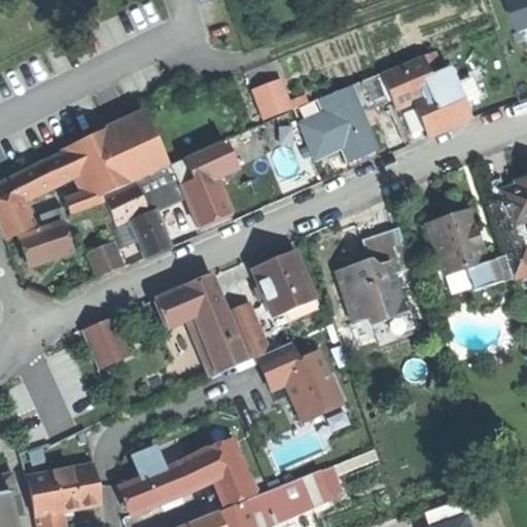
[(526,0),(506,0),(518,30),(526,26),(526,0)]
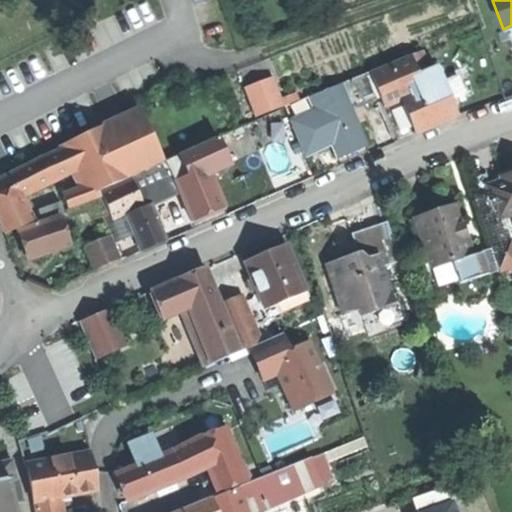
[(421,50),(370,72),(380,96),(384,106),(403,98),(435,85),(430,71),(421,50)]
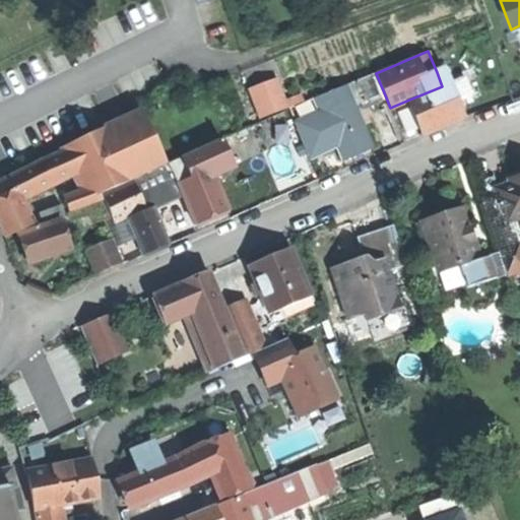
[(446,68),(437,72),(442,86),(452,82),(446,68)]
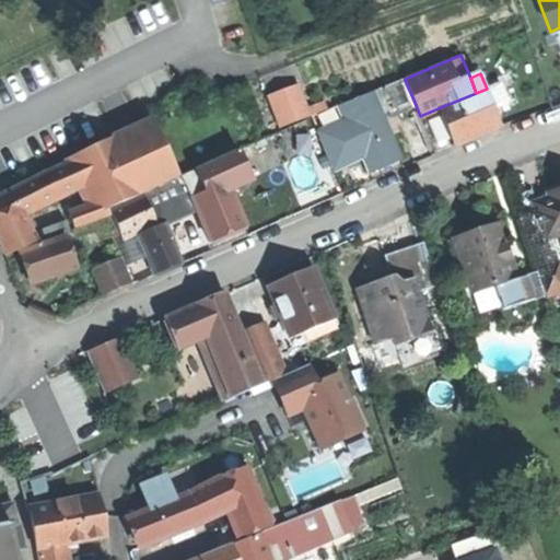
[(405,79),(374,91),(392,135),(399,131),(393,115),(416,105),(405,79)]
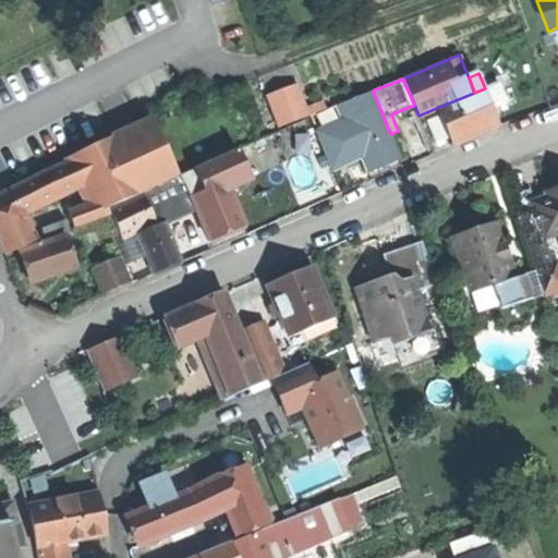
[(499,82),(485,88),(493,108),(508,101),(499,82)]
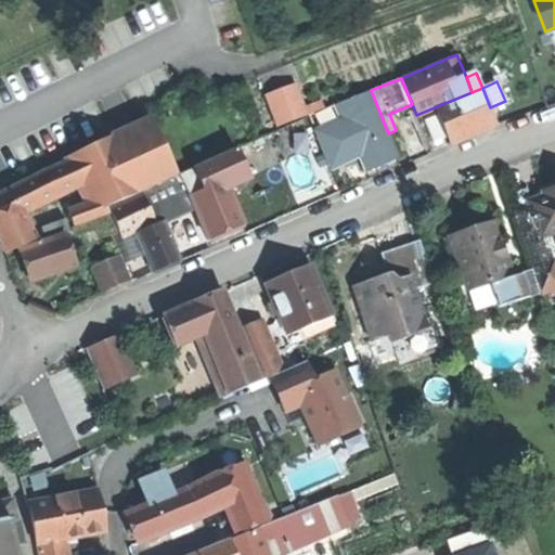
[(266,97),(278,126),(308,115),(297,85),(266,97)]
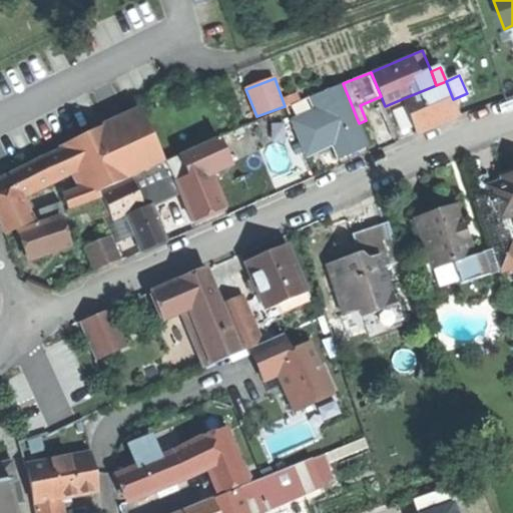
[(446,81),(436,85),(404,98),(418,131),(438,123),(459,114),(453,99),(446,81)]
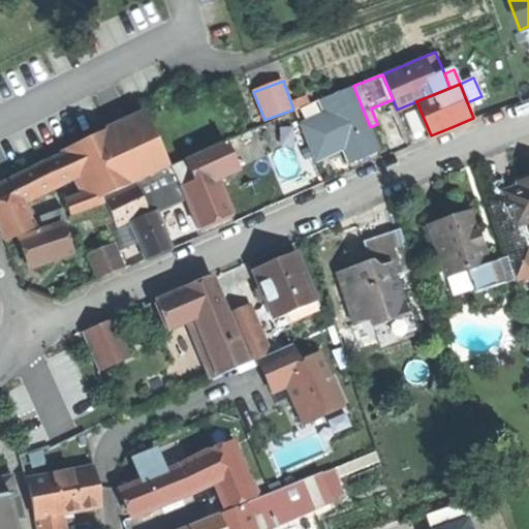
[(323,98),(329,112),(343,148),(350,163),(367,156),(380,151),(370,127),(353,86),(323,98)]
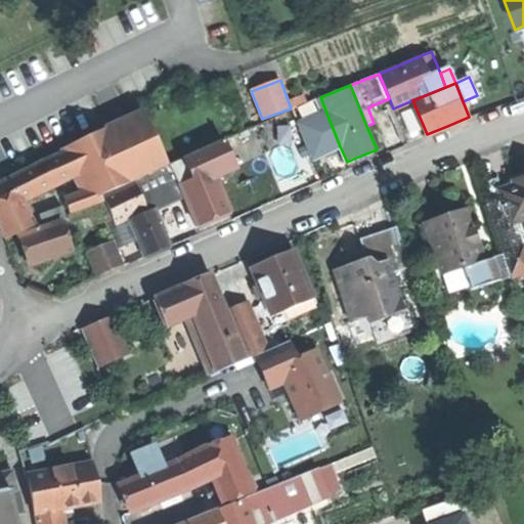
[(325,111),(298,122),(312,158),(340,146),(325,111)]
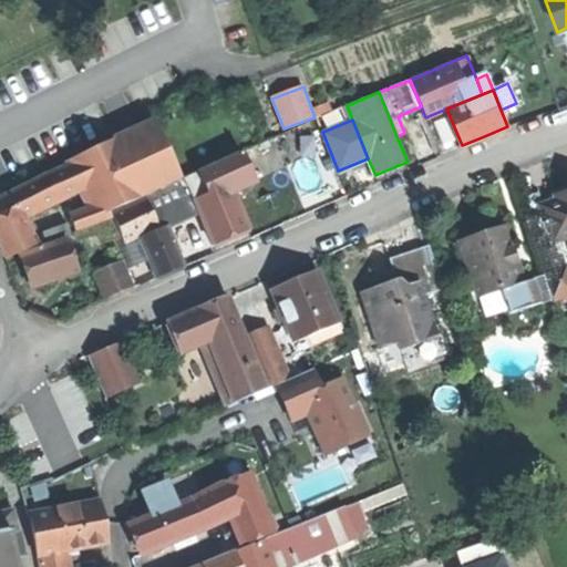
[(154,121),(123,136),(150,193),(181,177),(154,121)]
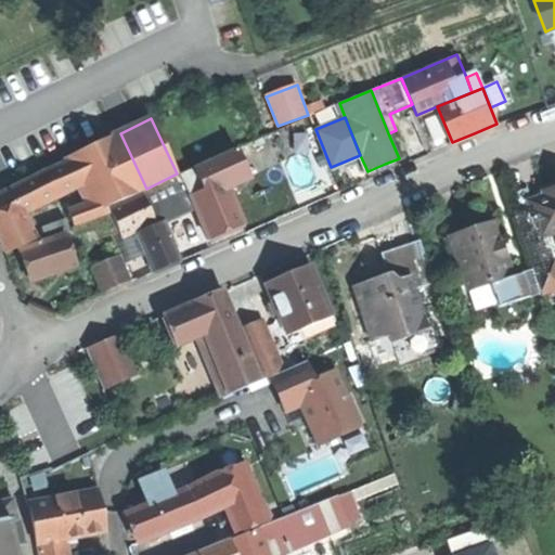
[(108,206),(146,189),(120,133),(66,158),(67,162),(80,188),(89,206),(92,214),(108,206)]
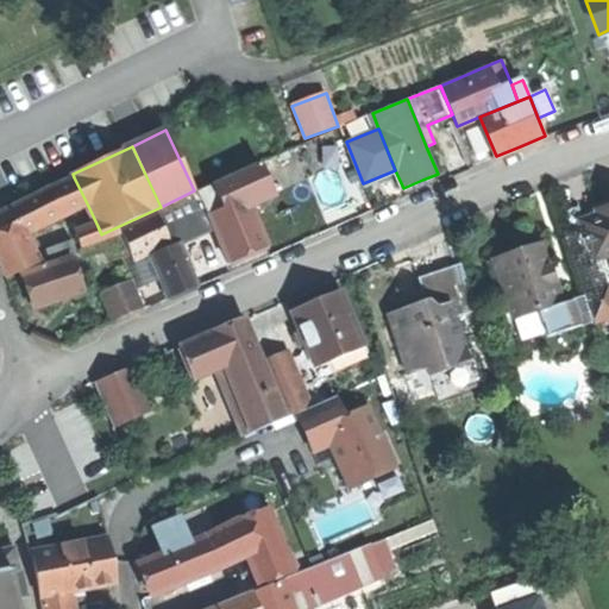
[(213,182),(215,188),(224,208),(248,198),(250,203),(272,194),(259,163),(213,182)]
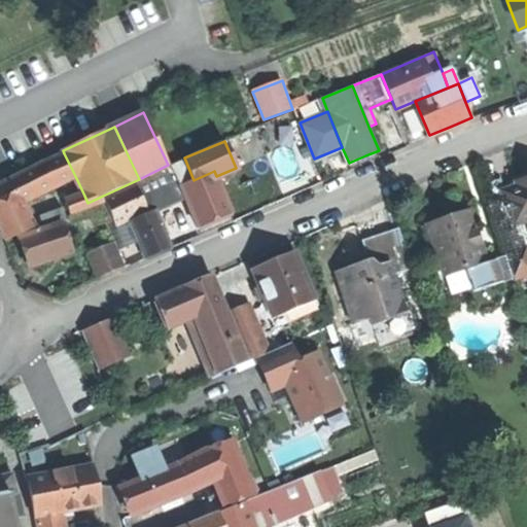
[(56,187),(76,178),(64,153),(44,164),(56,187)]
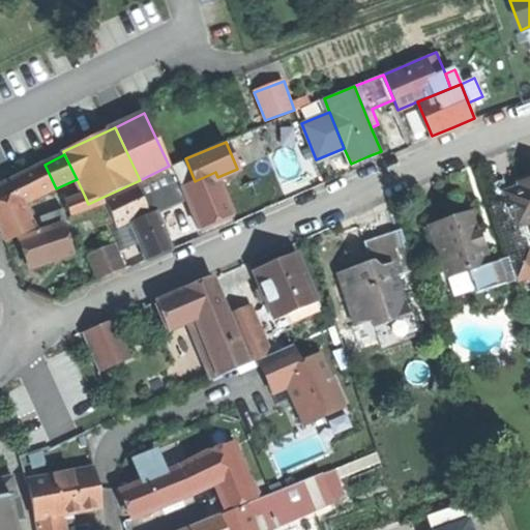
[(187,164),(139,184),(151,213),(154,211),(154,209),(185,196),(182,186),(195,181),(187,164)]
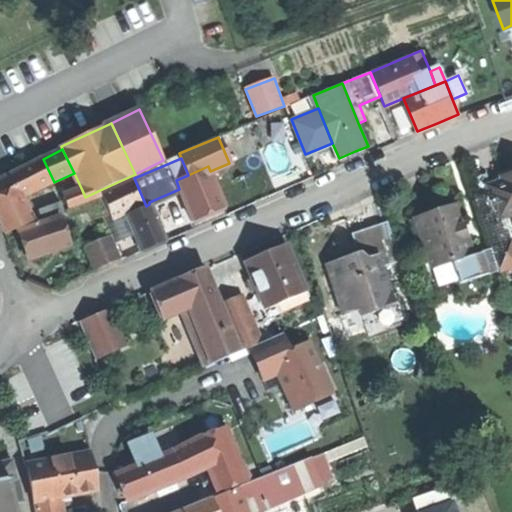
[(0,208),(22,198),(54,182),(43,159),(0,179),(0,208)]
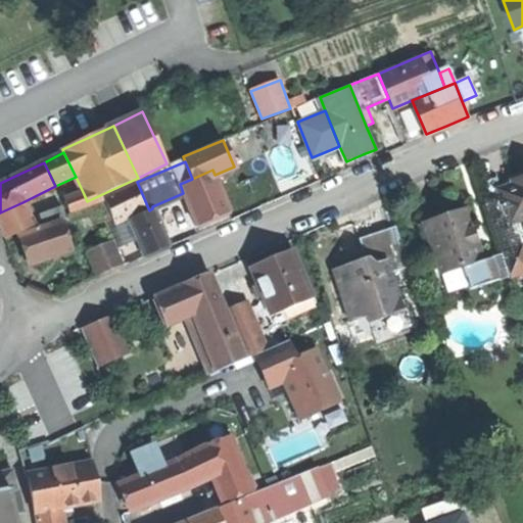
[(212,170),(192,179),(180,184),(183,193),(197,226),(214,219),(230,211),(215,175),(212,170)]
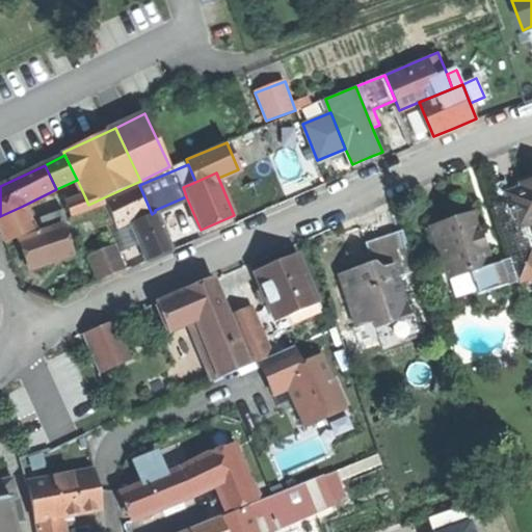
[(485,186),(510,258),(517,283),(528,280),(529,282),(531,281),(531,251),(531,248),(525,250),(517,229),(505,194),(510,192),(506,180),(485,186)]
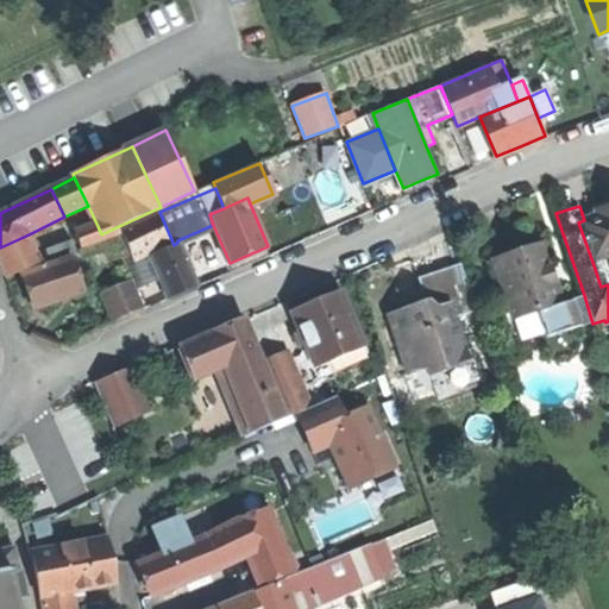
[(597,215),(584,220),(578,223),(592,262),(608,255),(608,208),(596,213),(597,215)]
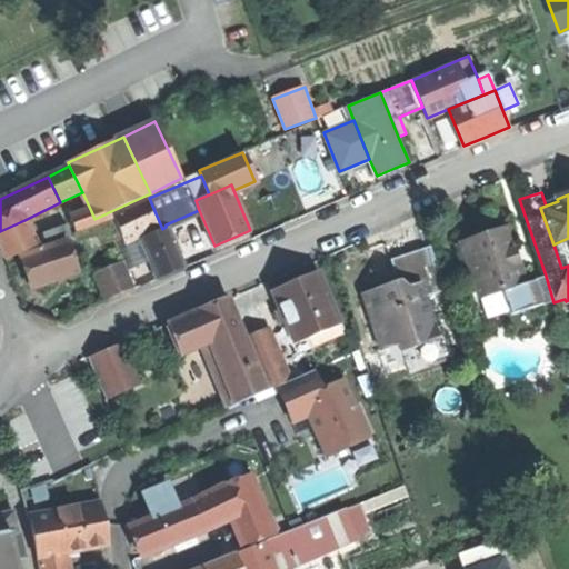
[(122,238),(123,239),(140,232),(142,237),(162,229),(149,198),(112,213),(113,217),(122,238)]
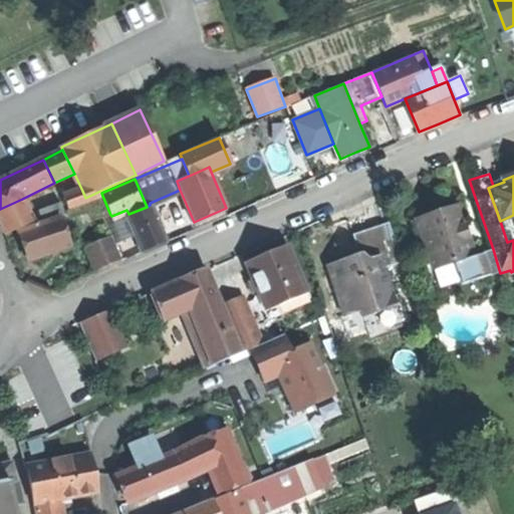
[(68,209),(95,198),(102,196),(101,193),(100,191),(85,198),(82,191),(64,197),(68,209)]
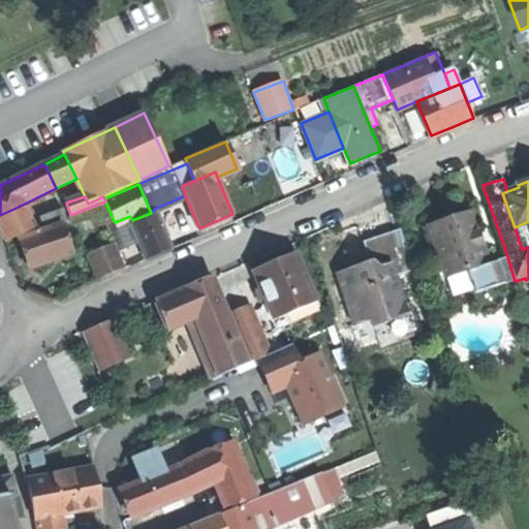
[(106,223),(114,221),(105,201),(98,204),(102,215),(98,216),(100,223),(106,221),(106,223)]
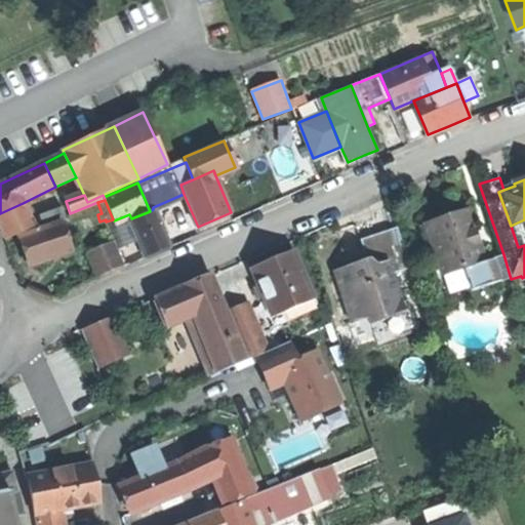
[(34,227),(23,203),(0,213),(0,227),(6,240),(34,227)]
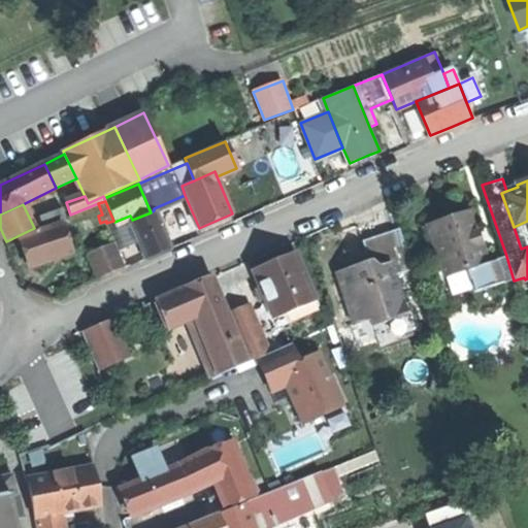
[(140,237),(149,257),(159,253),(170,248),(154,210),(151,212),(132,220),(140,237)]
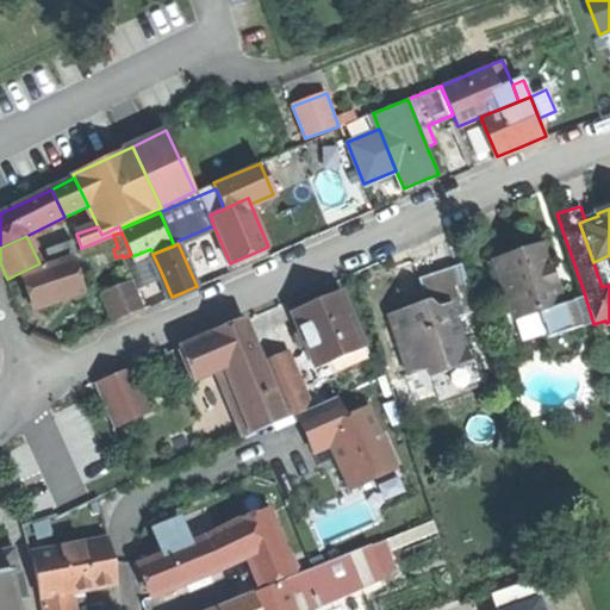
[(517,253),(495,260),(512,315),(531,309),(534,315),(540,313),(564,305),(542,244),(517,253)]
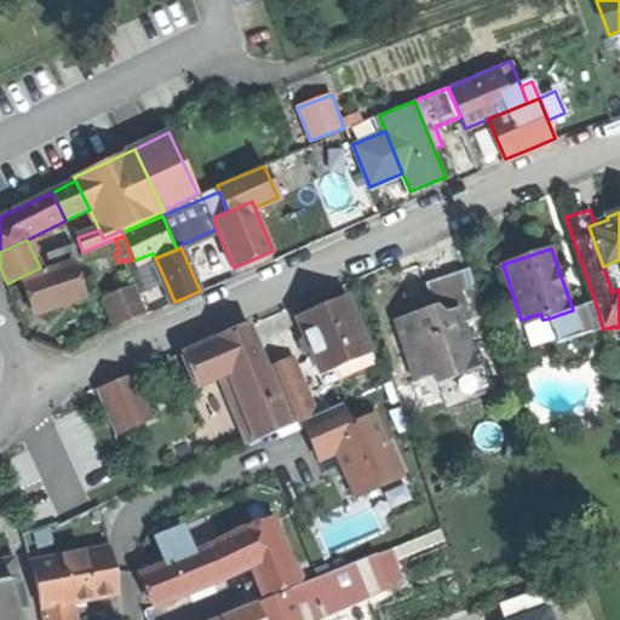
[(147,291),(165,279),(155,258),(153,253),(135,260),(147,291)]
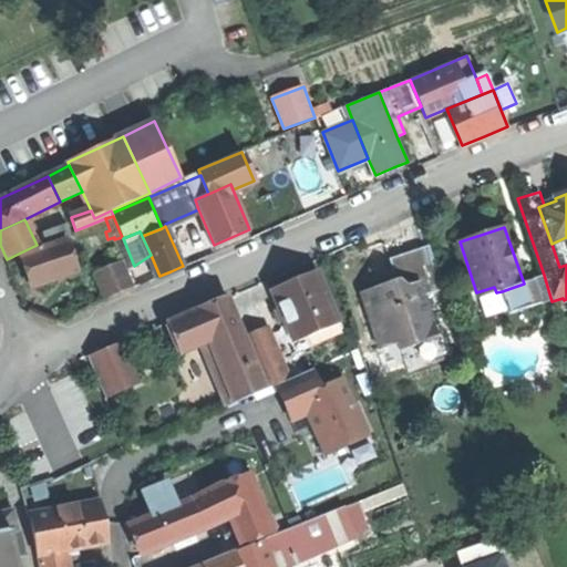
[(566,237),(552,244),(559,267),(566,265),(566,264),(566,237)]
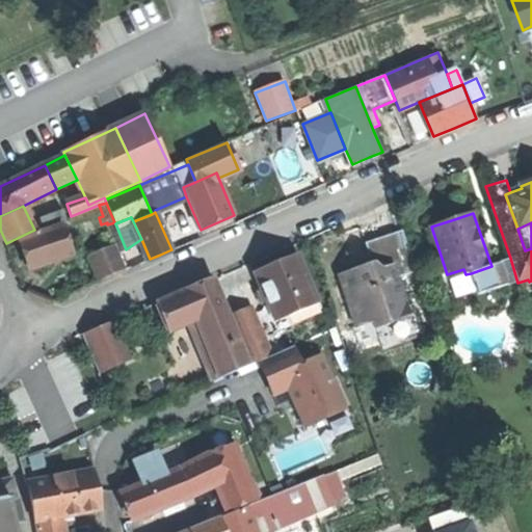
[(28,254),(32,267),(75,253),(64,223),(22,238),(28,254)]
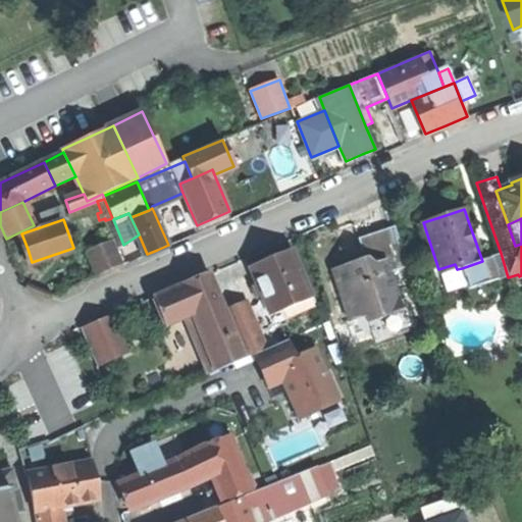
[(354,264),(333,271),(350,321),(366,316),(368,323),(402,312),(388,274),(409,267),(396,227),(359,239),(361,246),(366,260),(354,264)]
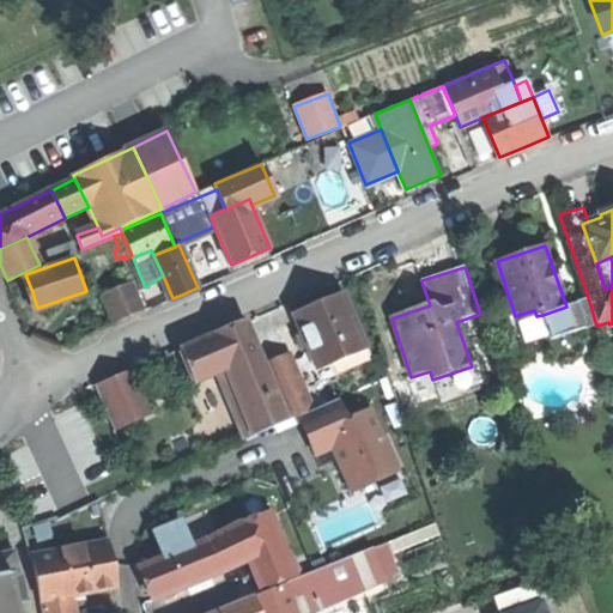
[(104,291),(116,320),(145,308),(133,279),(104,291)]
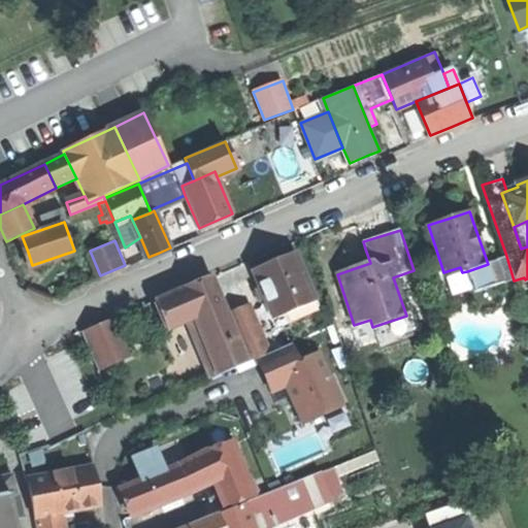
[(353,253),(358,267),(370,263),(365,249),(358,251),(353,253)]
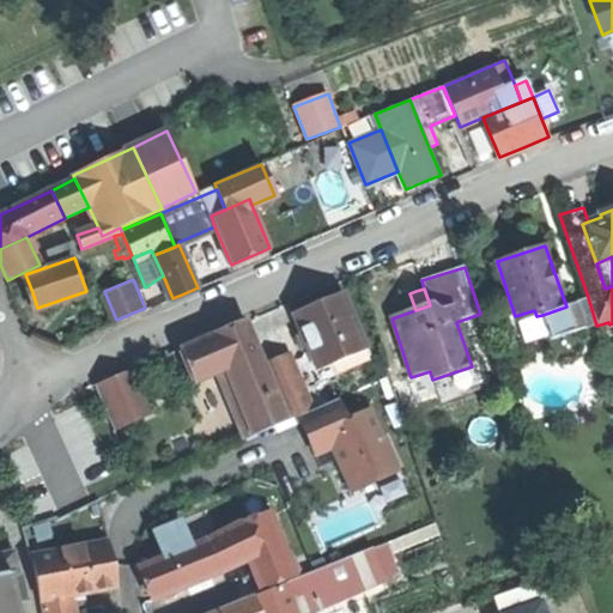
[(319,304),(295,314),(319,370),(344,359),(364,351),(365,350),(343,293),(319,304)]
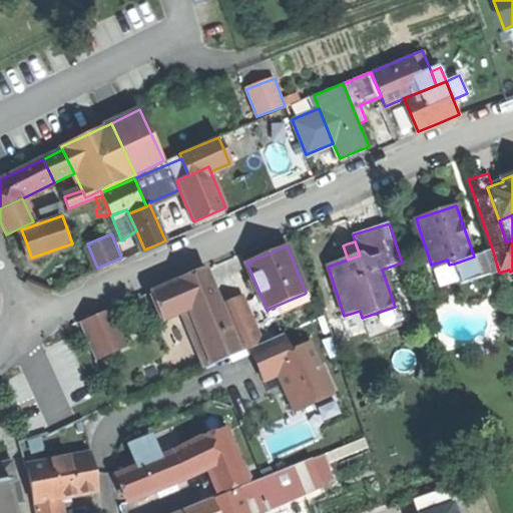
[(482,253),(474,257),(454,264),(461,283),(462,285),(499,273),(492,248),(482,252),(482,253)]
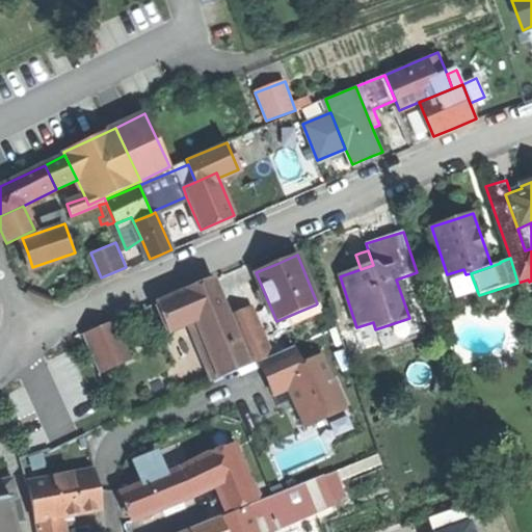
[(449,281),(466,274),(463,269),(447,274),(449,281)]
